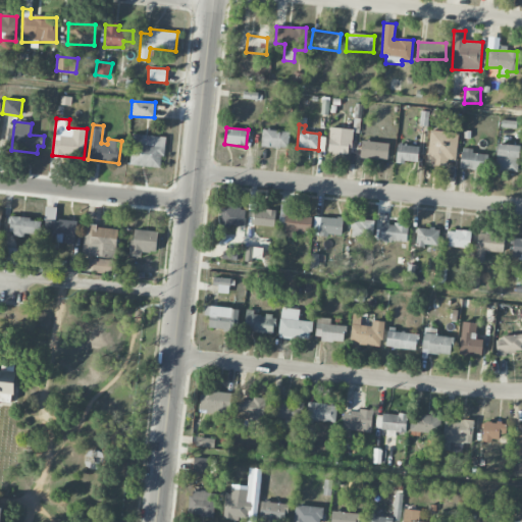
[(352,128),(329,127),(328,154),(351,155),(352,128)]
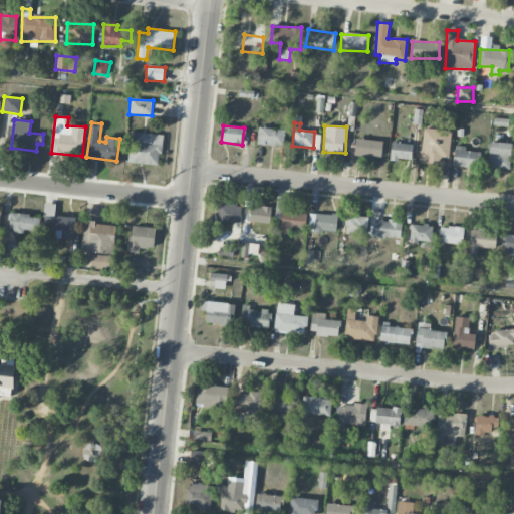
[(283,147),(284,130),(258,127),(257,144),(283,147)]
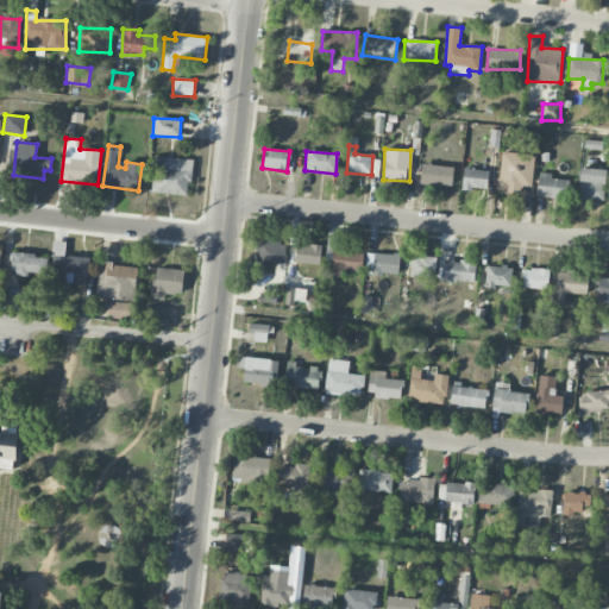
[(151,193),(188,196),(193,161),(155,156),(151,193)]
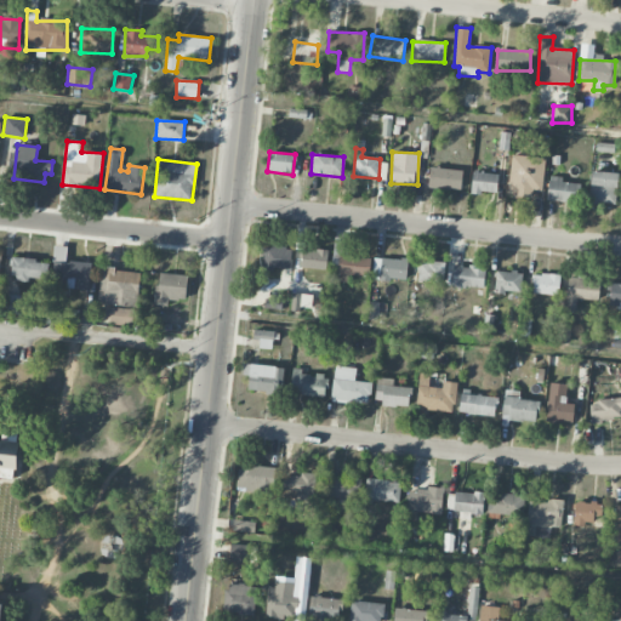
[(535,199),(537,177),(517,175),(518,166),(511,166),(507,195),(535,199)]
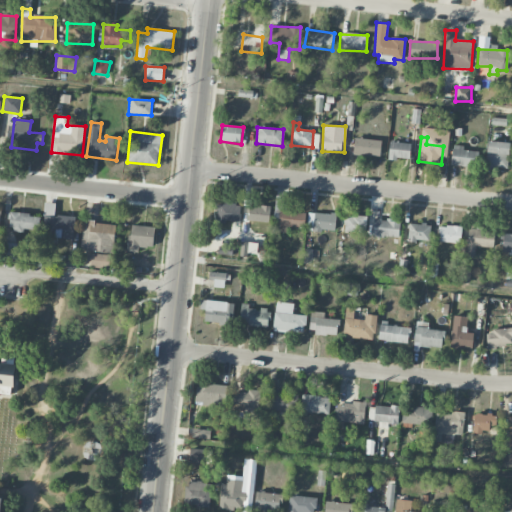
[(353,156),(380,157),(381,140),(354,139),(353,156)]
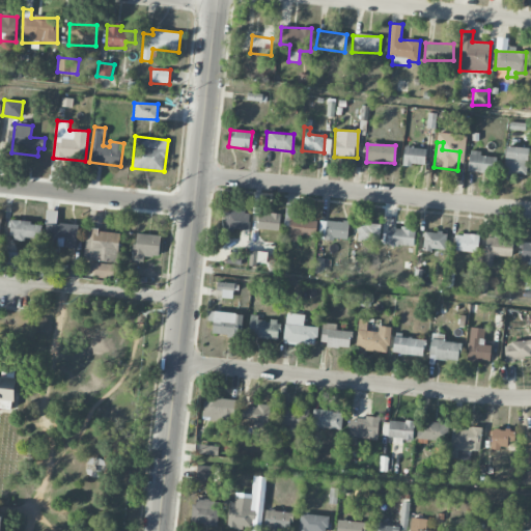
[(503,174),(527,175),(528,148),(505,146),(503,174)]
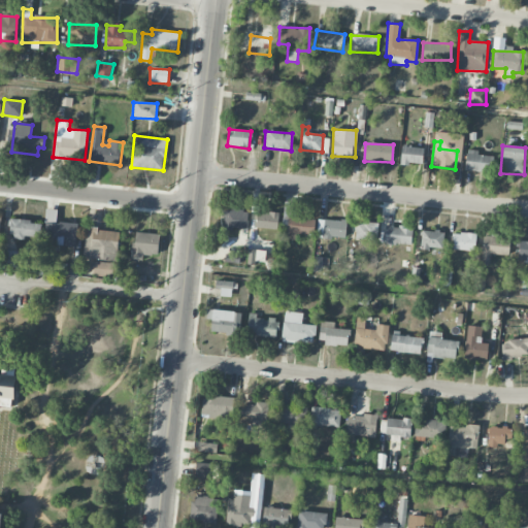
[(400,164),(423,165),(423,147),(401,146),(400,164)]
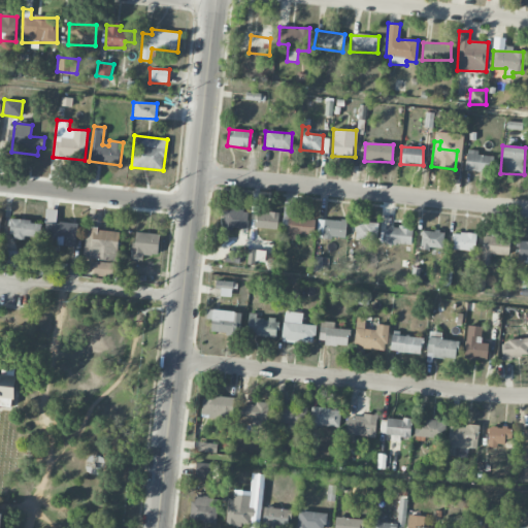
[(492,156),(477,155),(477,151),(466,150),(465,171),(491,172),(492,156)]
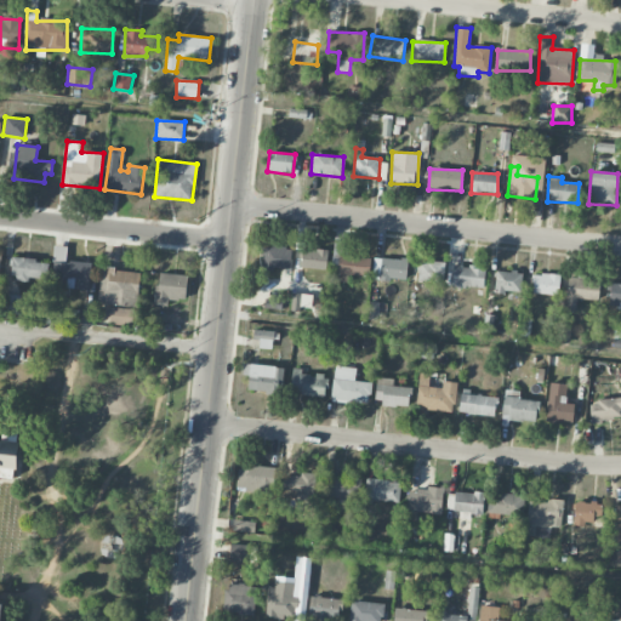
[(262,268),(290,269),(291,248),(263,246),(262,268)]
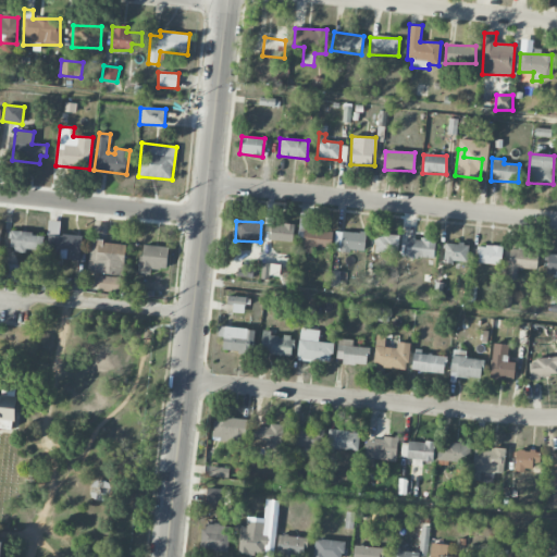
[(271,223),(270,240),(293,242),(294,224),(271,223)]
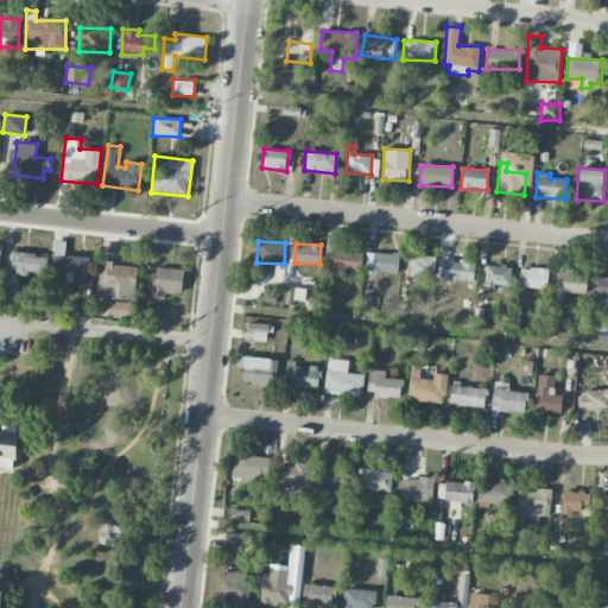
[(363,253),(333,249),(330,267),(361,271),(363,253)]
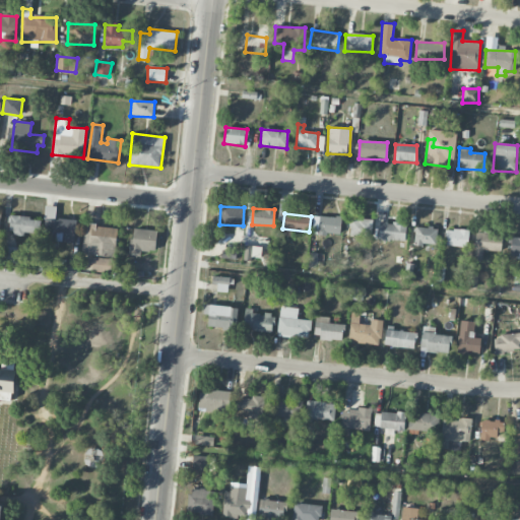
[(40,235),(41,218),(10,216),(10,234),(40,235)]
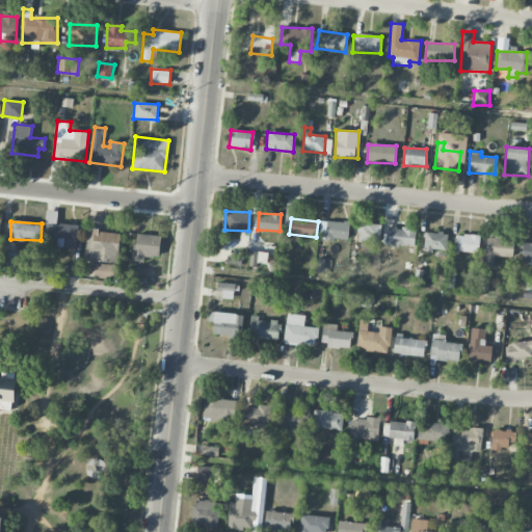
[(349,240),(349,222),(320,221),(319,239),(349,240)]
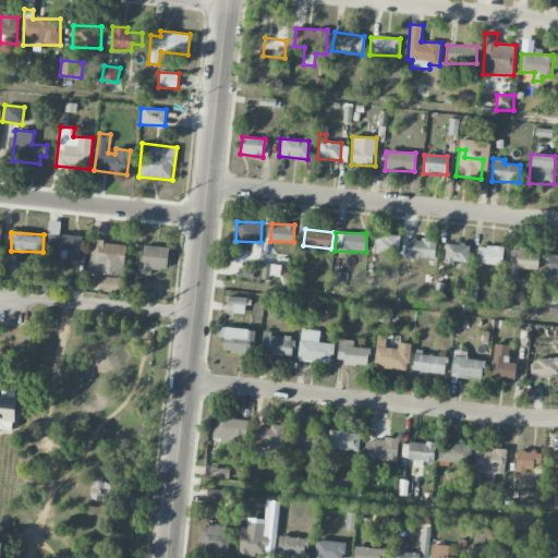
[(376,253),(399,254),(400,235),(376,234),(376,253)]
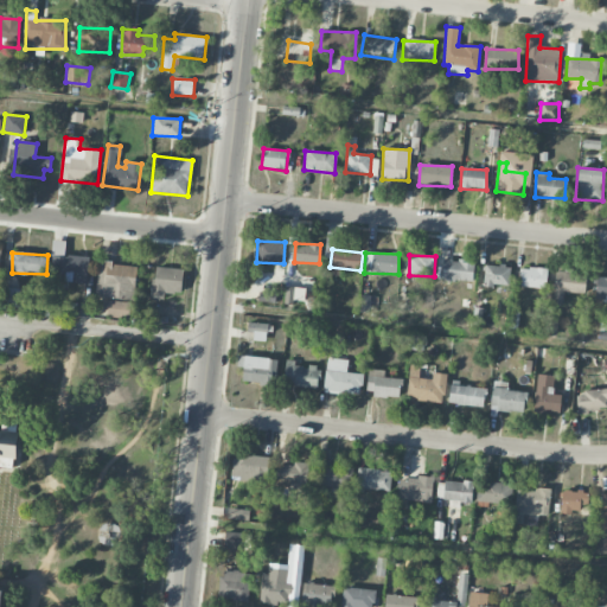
[(473,282),(474,262),(443,260),(441,280),(473,282)]
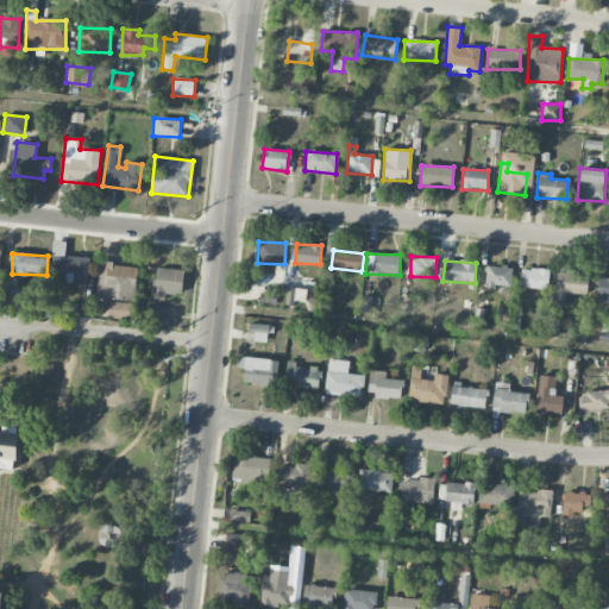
[(99,263),(96,297),(135,300),(137,265),(99,263)]
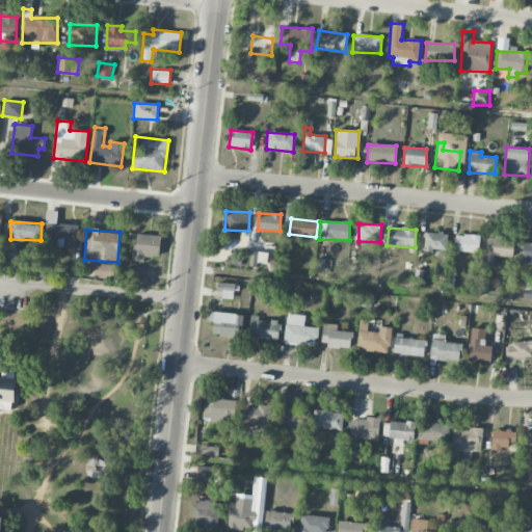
[(446,251),(448,234),(425,231),(423,249),(446,251)]
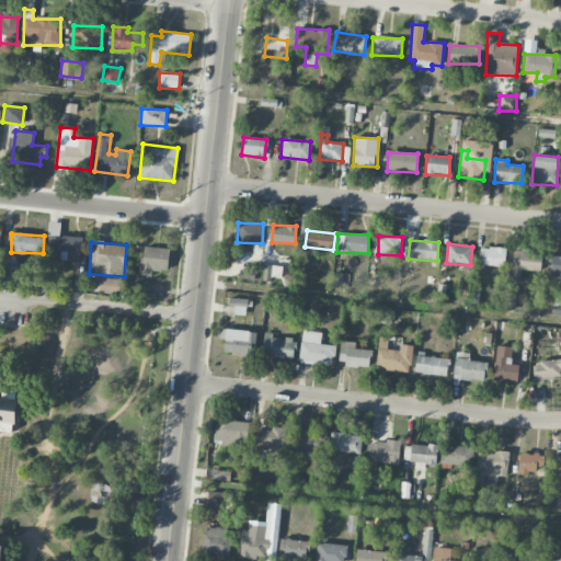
[(169,249),(141,248),(140,276),(151,277),(151,271),(168,272),(169,249)]
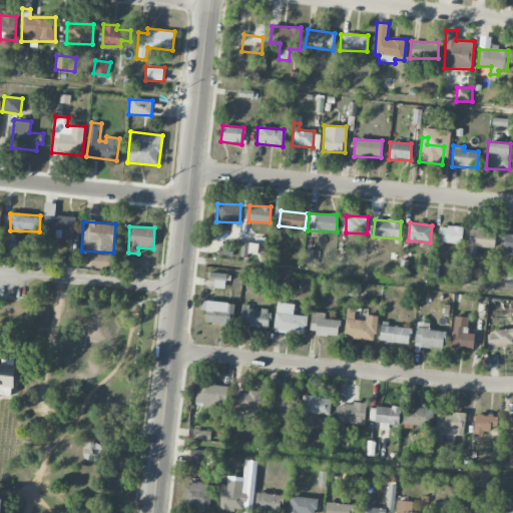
[(462,243),(462,227),(441,226),(440,242),(462,243)]
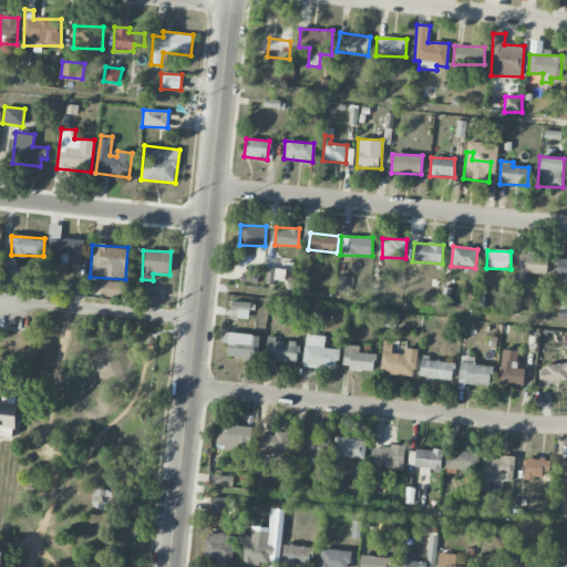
[(547,275),(547,256),(521,254),(519,274),(547,275)]
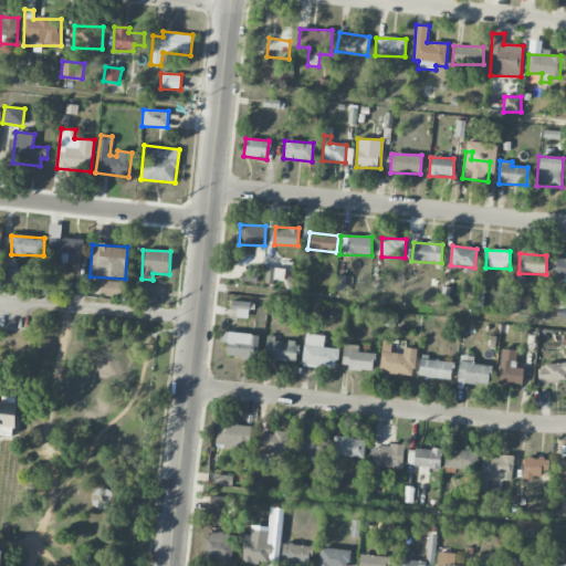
[(565,275),(565,259),(556,259),(555,280),(565,280),(565,276),(565,275)]
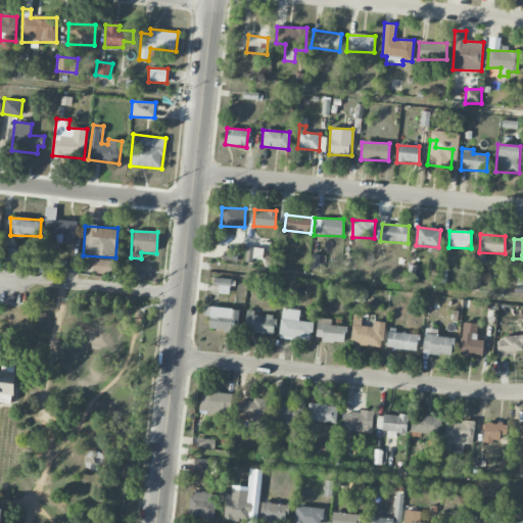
[(15,265),(16,249),(3,248),(2,264),(15,265)]
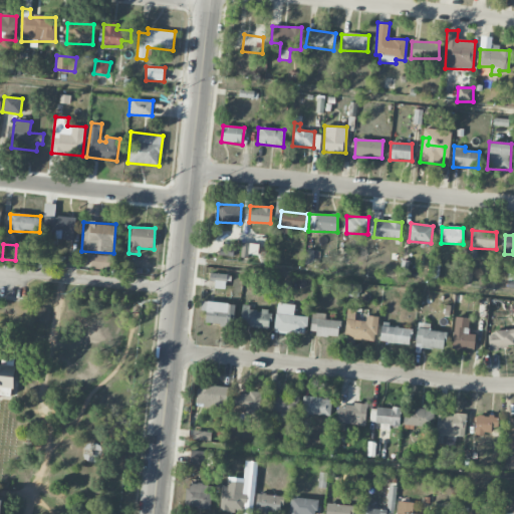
[(243,246),(249,247),(248,254),(258,254),(258,244),(243,244),(243,246)]
